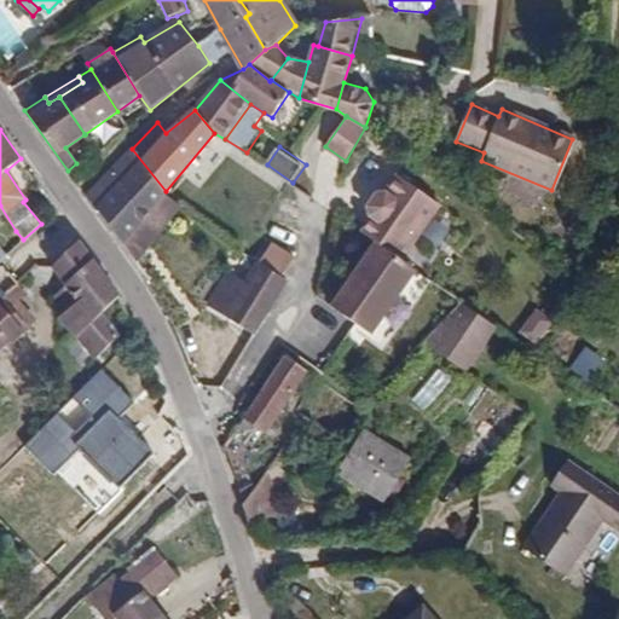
[(85,196),(123,243),(166,191),(132,149),(85,196)]
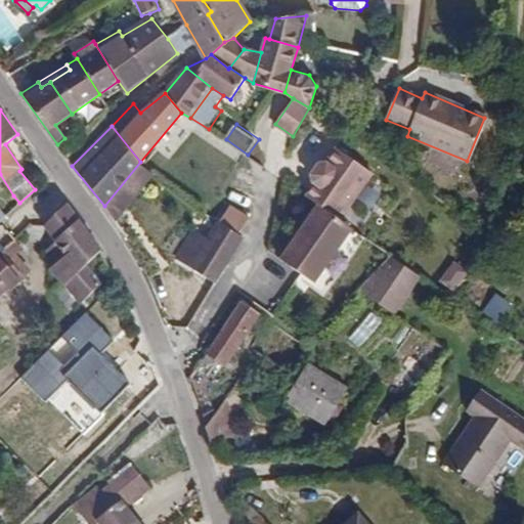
[(317,204),(340,219),(372,173),(336,147),(325,162),(318,164),(311,174),(312,181),(317,186),(309,199),(317,204)]
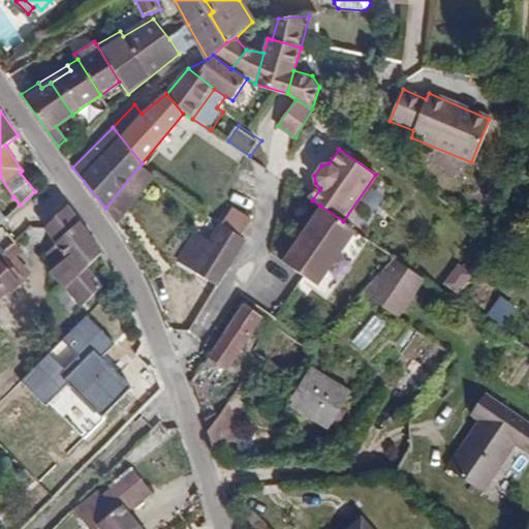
[(142,163),(105,208),(118,225),(157,175),(142,163)]
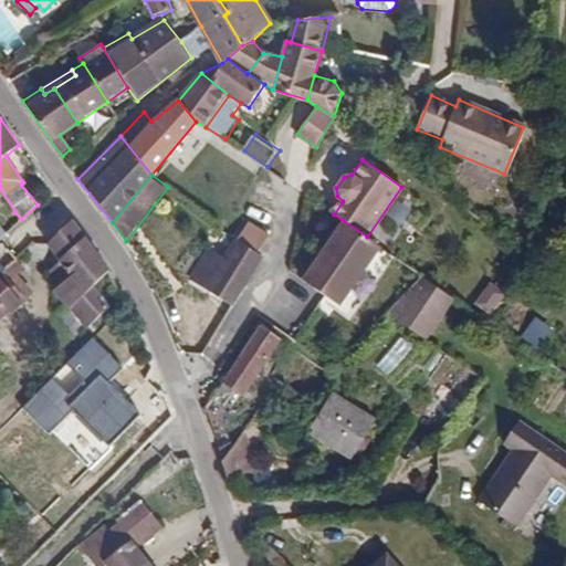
[(21,219),(14,211),(7,218),(13,226),(21,219)]
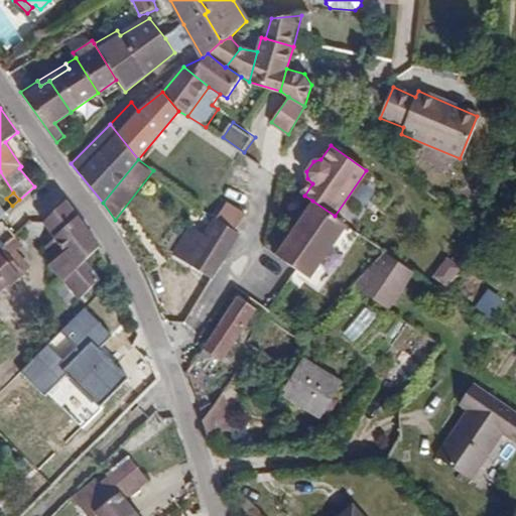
[(66,200),(42,222),(54,239),(44,247),(54,260),(50,265),(66,283),(69,278),(83,296),(100,279),(86,261),(100,246),(66,200)]
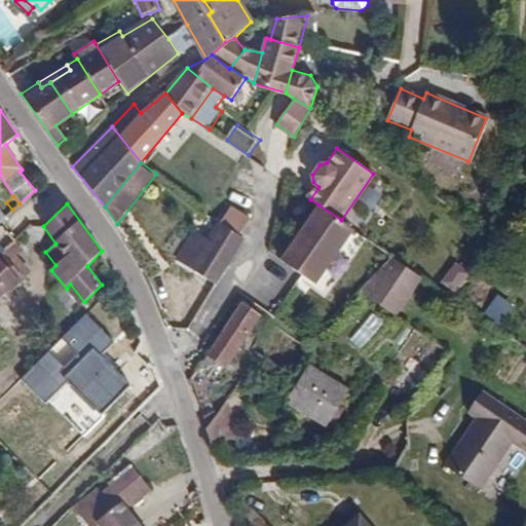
[(341,220),(318,204),(280,259),(315,284),(353,229),(341,220)]
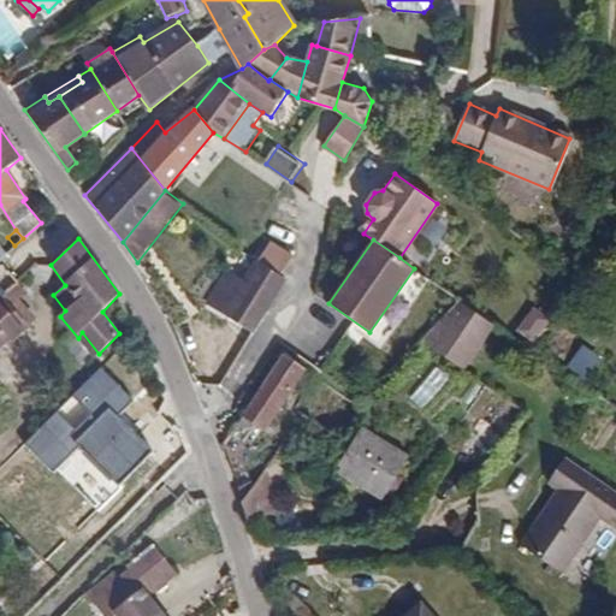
[(270,243),(259,265),(283,278),(294,256),(270,243)]
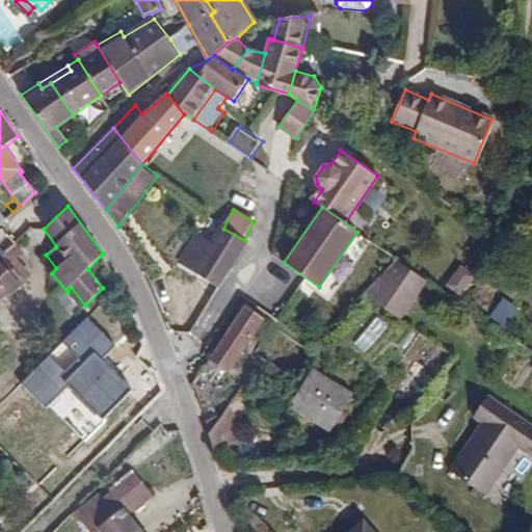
[(218,225),(210,240),(201,234),(183,263),(192,269),(196,271),(223,229),(218,225)]
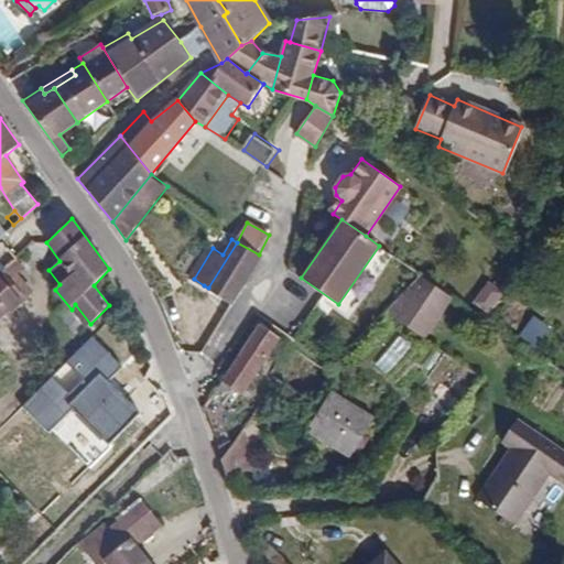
[(208,288),(232,304),(262,256),(259,255),(237,242),(208,288)]
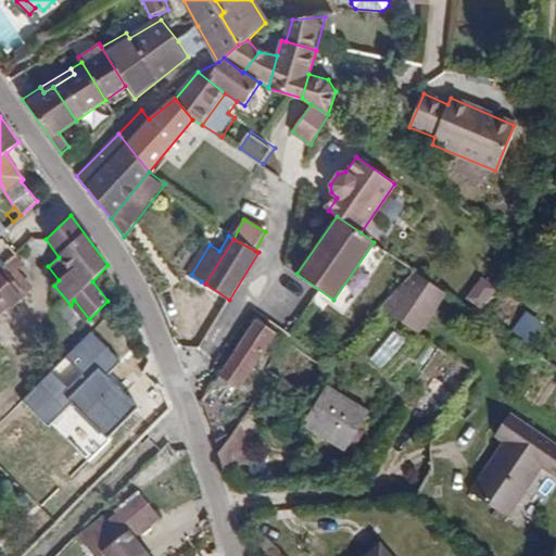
[(0,268),(0,273),(22,298),(33,288),(17,270),(25,265),(15,254),(13,256),(0,268)]
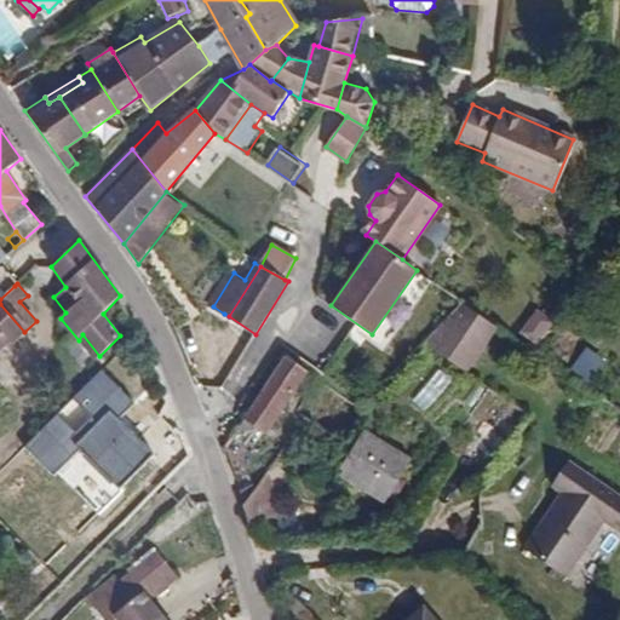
[(435,351),(432,351),(461,371),(500,328),(461,302),(423,343),(435,351)]
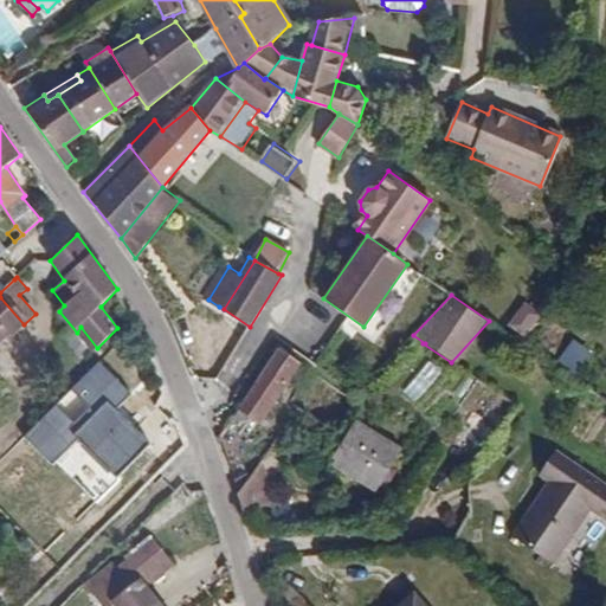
[(0,331),(5,328),(12,335),(24,324),(0,297),(0,331)]
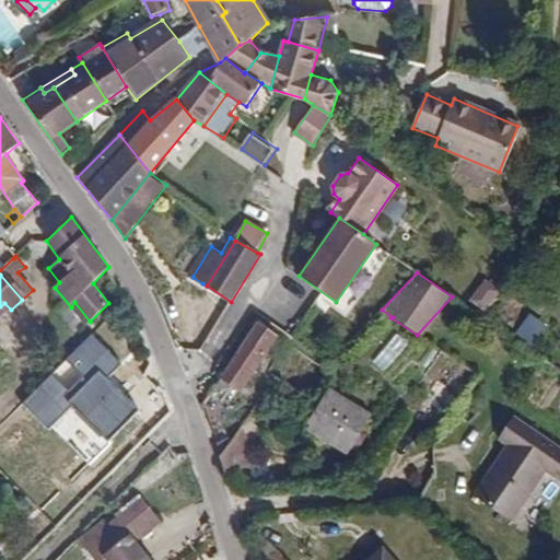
[(74,302),(71,307),(85,326),(90,322),(74,302)]
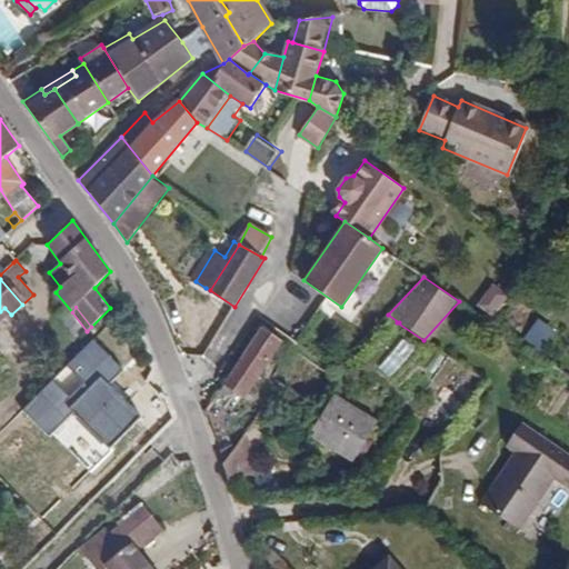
[(245,398),(283,341),(263,328),(226,385),(245,398)]
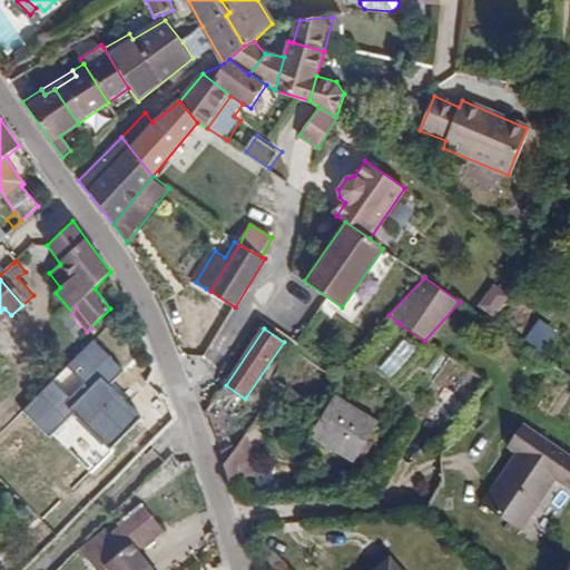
[(68,411),(109,449),(141,419),(100,377),(68,411)]
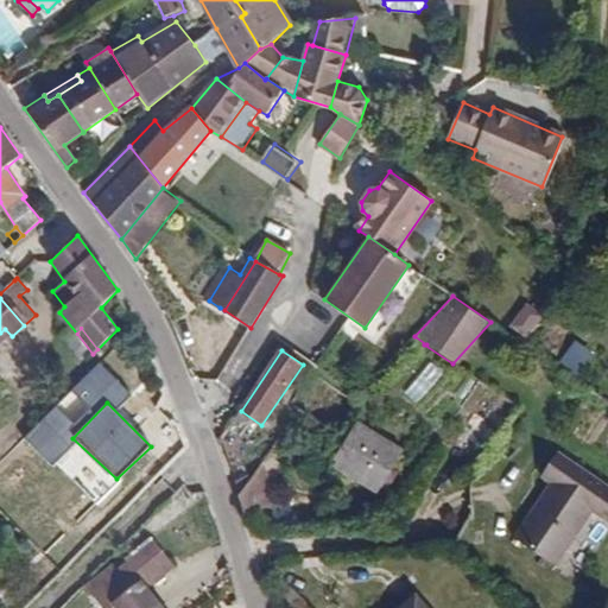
[(358,422),(330,464),(377,493),(405,450),(358,422)]
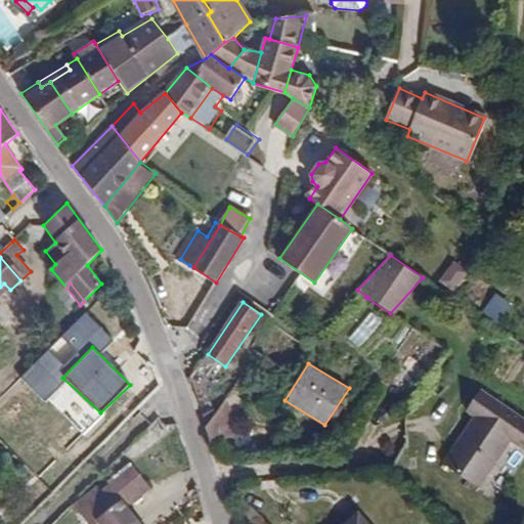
[(443,464),(480,488),(512,442),(523,448),(523,418),(484,391),(468,410),(470,412),(475,416),(443,464)]
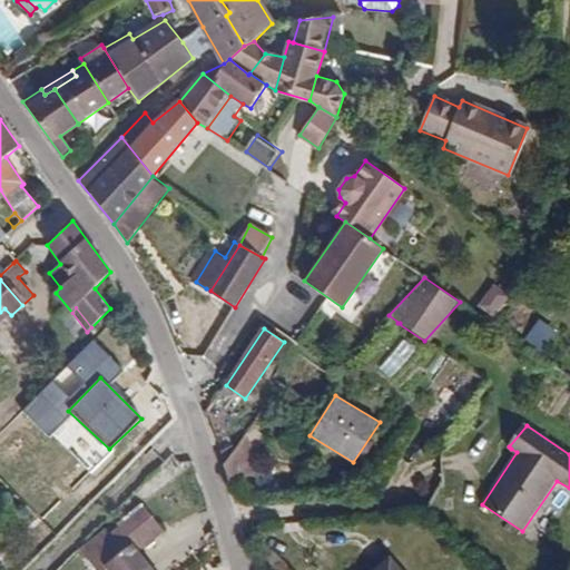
[(223,467),(229,484),(262,469),(245,435),(235,448),(226,462),(223,467)]
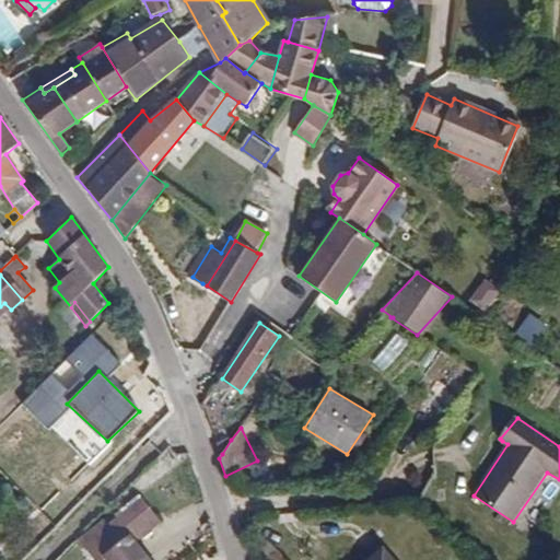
[(77,481),(71,487),(82,497),(88,492),(77,481)]
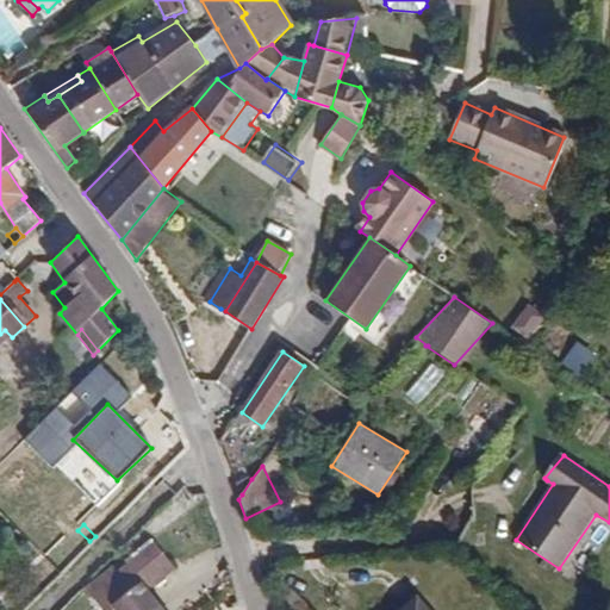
[(89,541),(78,530),(69,539),(82,549),(89,541)]
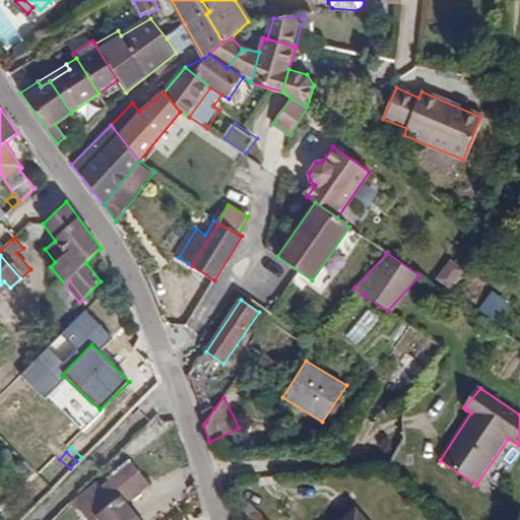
[(122,470),(139,493),(149,485),(132,463),(122,470)]
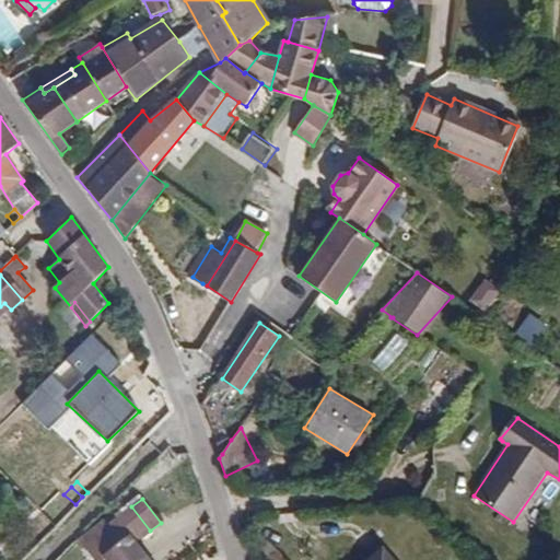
[(148,559),(136,543),(150,531),(131,506),(108,524),(105,521),(81,539),(96,559),(103,559),(106,559),(148,559)]
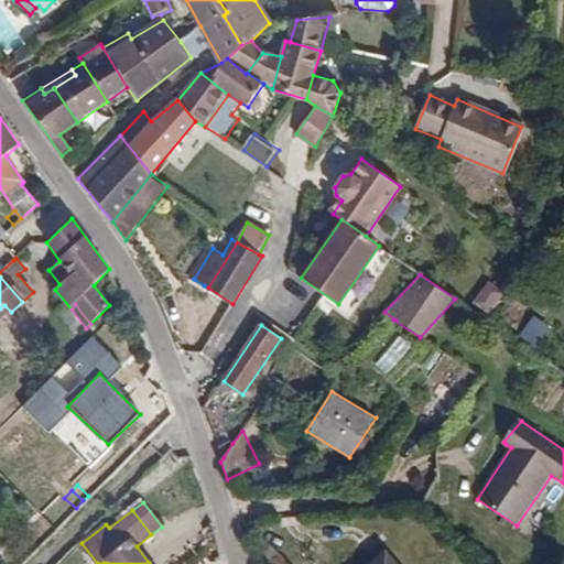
[(394,563),(387,553),(373,563),(394,563)]
